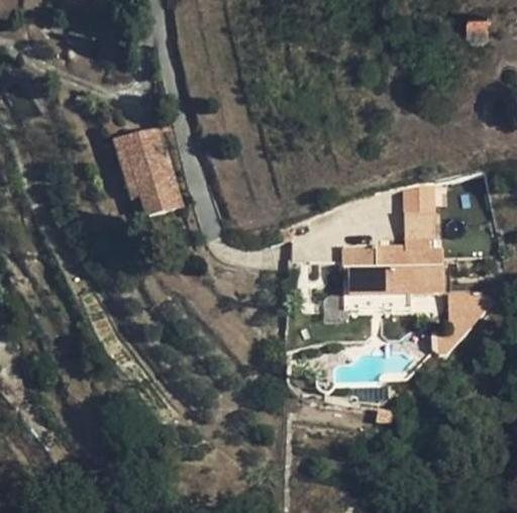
[(489,38),(488,15),(467,16),(467,38),(489,38)]
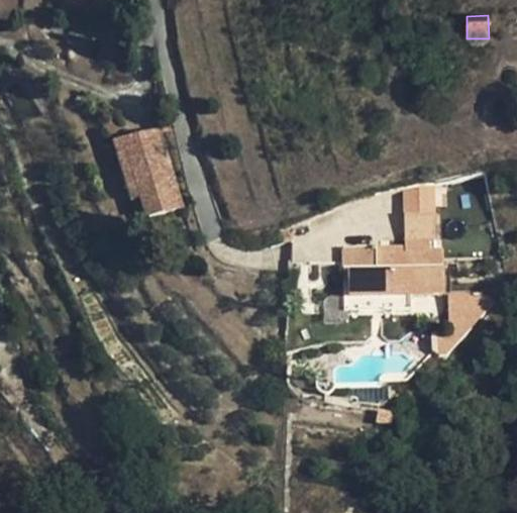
[(163,134),(156,136),(176,205),(183,203),(163,134)]
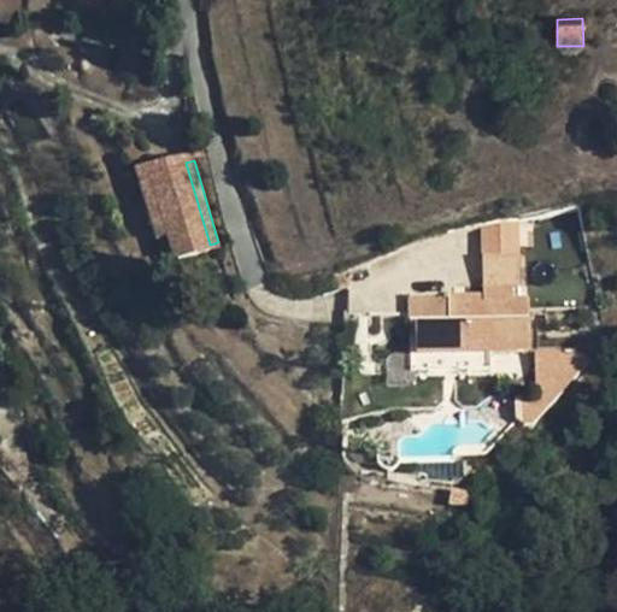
[(186,163),(180,165),(171,241),(174,251),(181,254),(210,245),(186,163)]
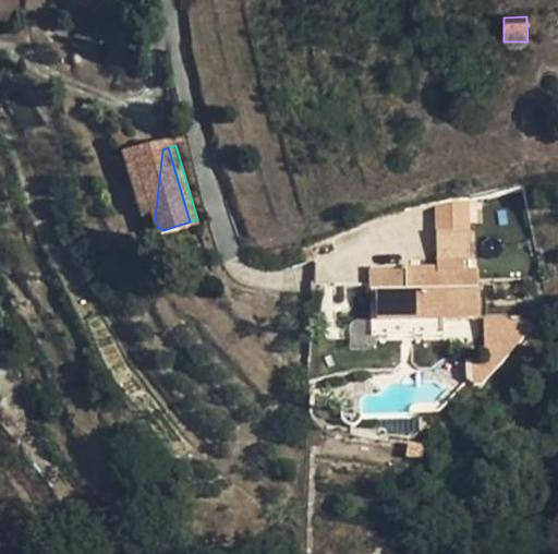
[(162,149),(137,157),(153,212),(155,218),(162,149)]
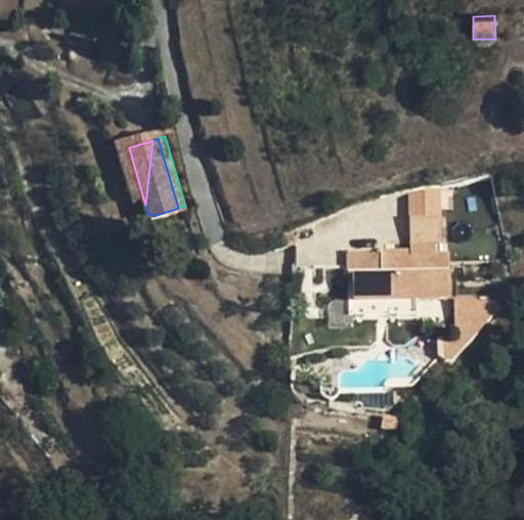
[(132,202),(143,199),(129,147),(118,150),(132,202)]
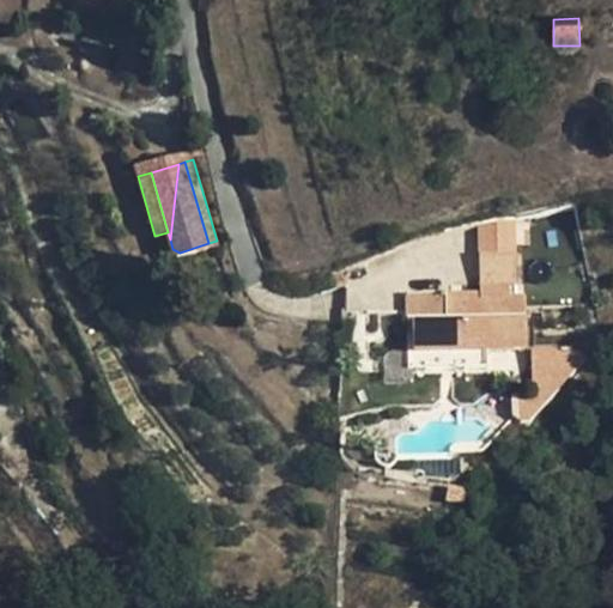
[(480,289),(480,295),(447,296),(445,290),(413,290),(414,317),(413,317),(413,351),(526,350),(525,295),(509,295),(509,281),(516,281),(515,249),(480,249),(480,289)]
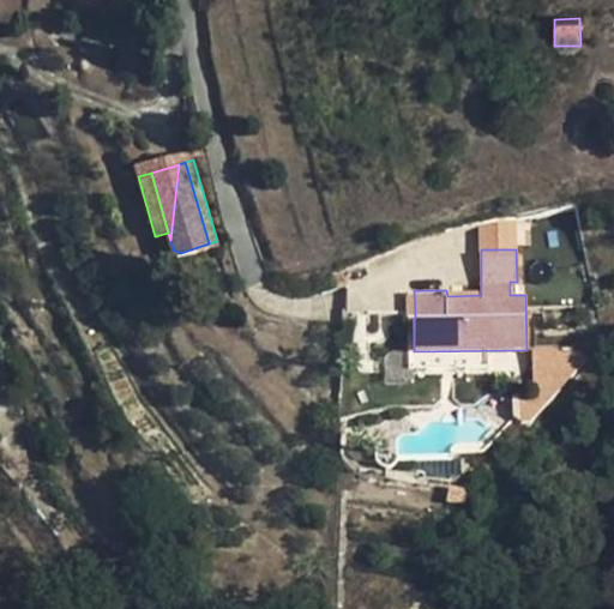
[(415,318),(414,290),(405,290),(405,319),(414,318),(415,318)]
